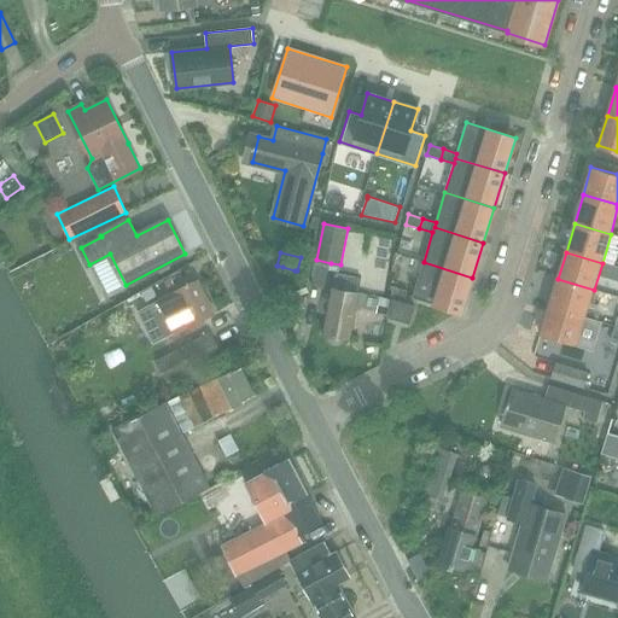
[(316,260),(310,284),(326,287),(330,268),(331,263),(316,260)]
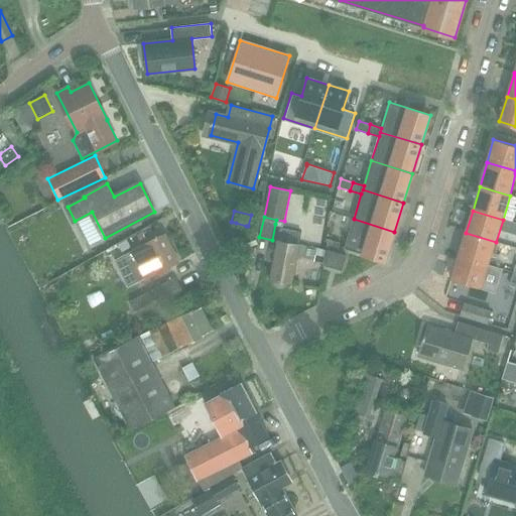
[(354,219),(345,249),(385,261),(387,255),(394,232),(354,219)]
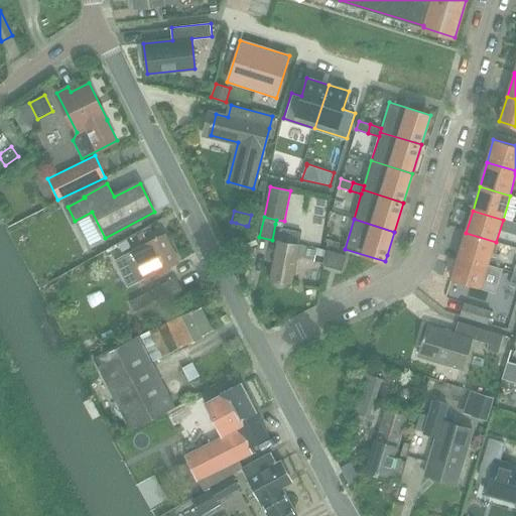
[(278,241),(271,279),(292,283),(298,254),(300,245),(302,232),(280,228),(278,241)]
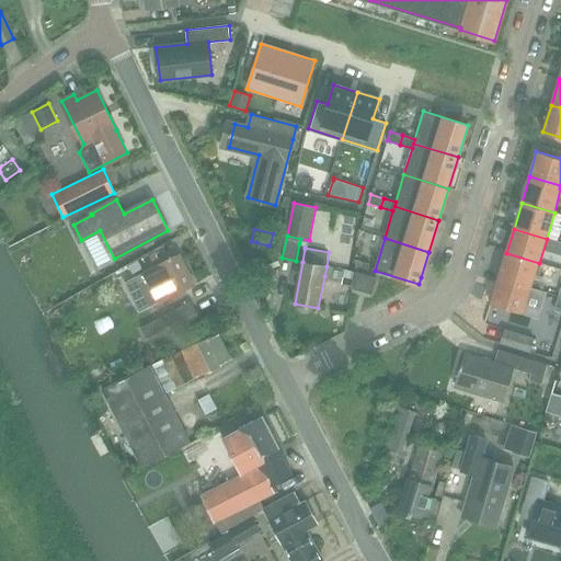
[(356,264),(367,267),(371,254),(359,251),(356,264)]
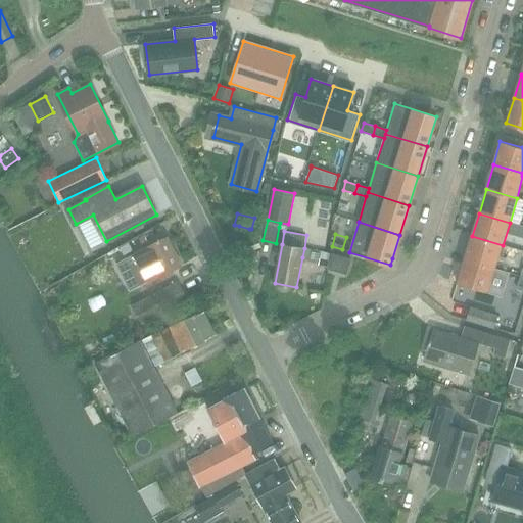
[(472,236),(465,259),(495,269),(503,245),(472,236)]
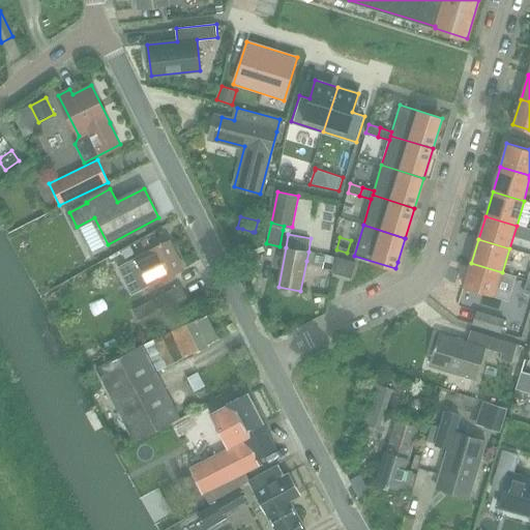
[(137,257),(117,267),(131,294),(150,285),(183,268),(169,240),(137,257)]
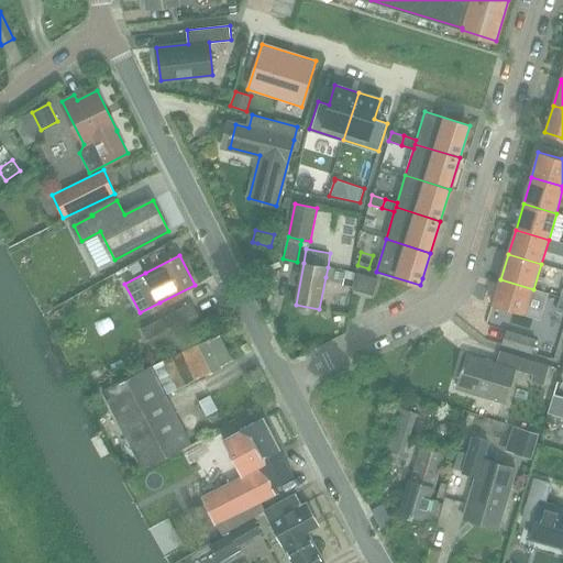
[(139,261),(129,266),(133,275),(143,269),(139,261)]
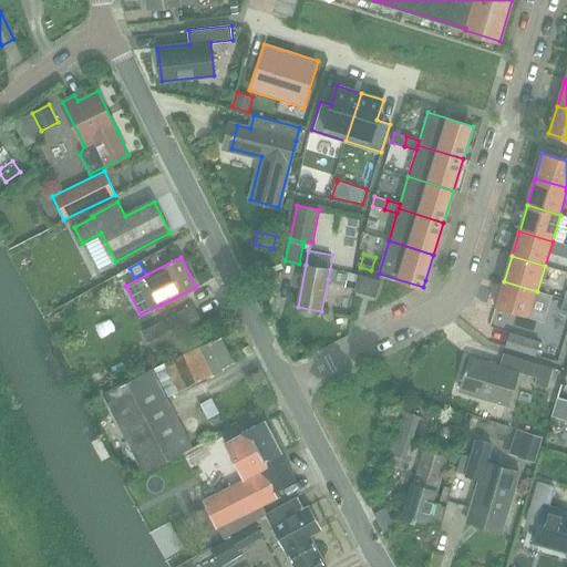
[(272,271),(259,278),(266,292),(280,285),(272,271)]
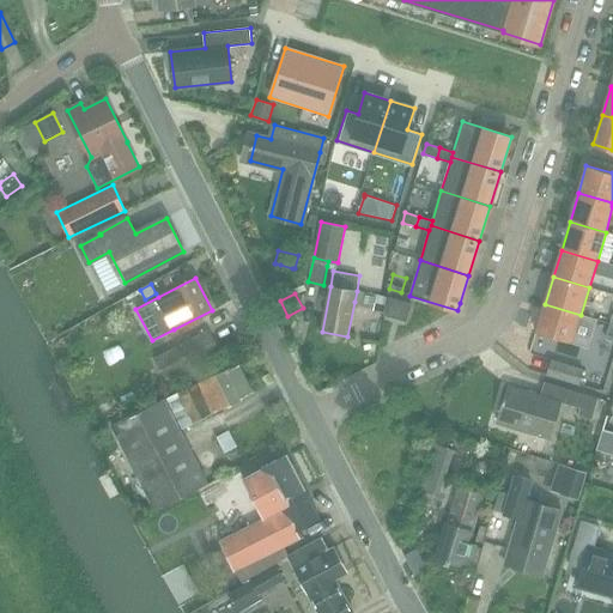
[(375,305),(374,311),(384,314),(388,297),(377,295),(375,305)]
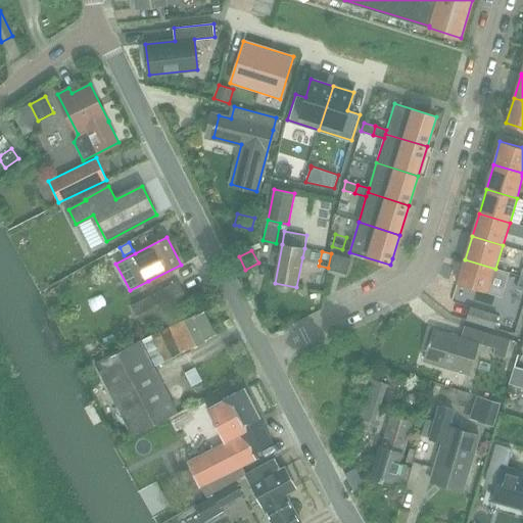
[(328,268),(330,269),(346,274),(347,274),(351,258),(333,252),(328,268)]
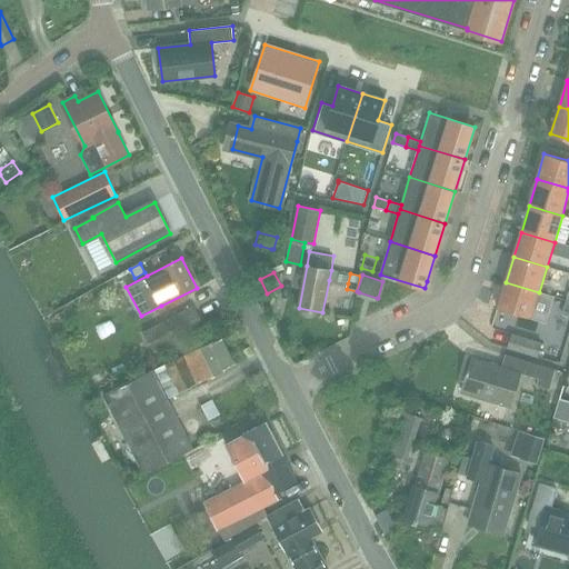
[(499,307),(532,317),(539,292),(506,282),(499,307)]
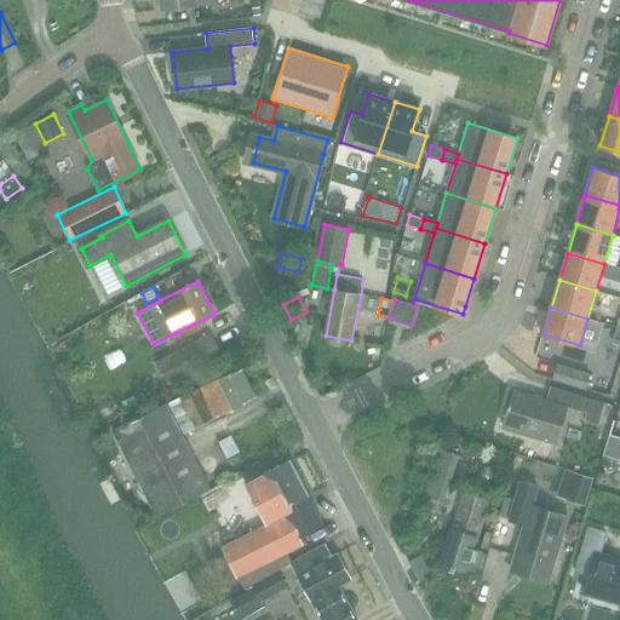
[(212,334),(158,362),(167,383),(222,354),(212,334)]
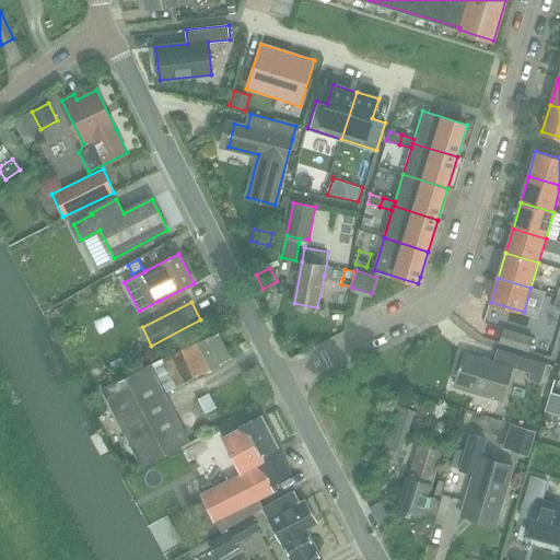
[(529,350),(534,338),(503,329),(500,341),(529,350)]
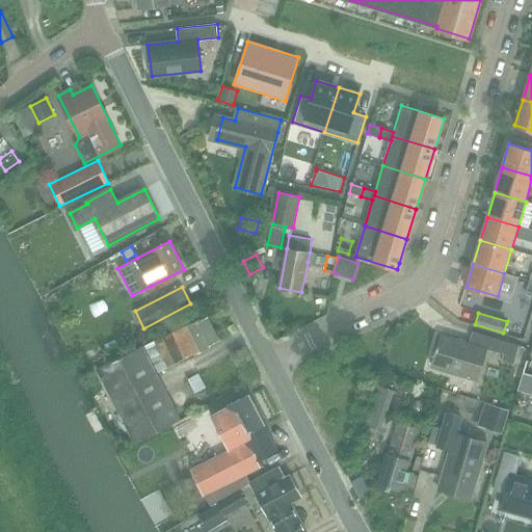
[(185,358),(201,350),(201,351),(219,342),(207,315),(171,333),(185,358)]
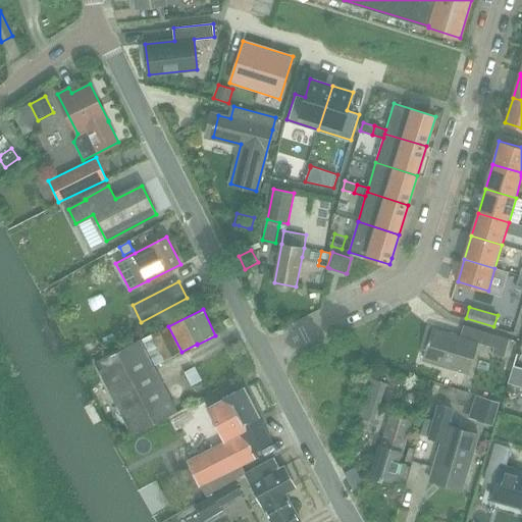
[(433,328),(424,359),(469,373),(479,343),(494,348),(492,353),(505,357),(510,338),(511,338),(464,324),(461,336),(433,328)]
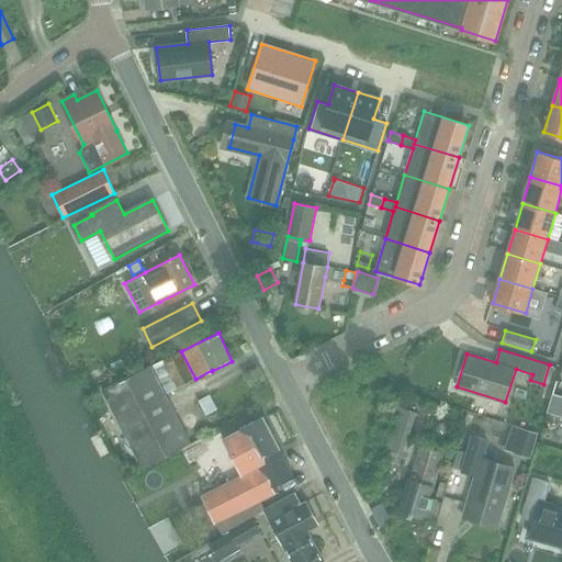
[(168,393),(194,380),(180,352),(154,366),(168,393)]
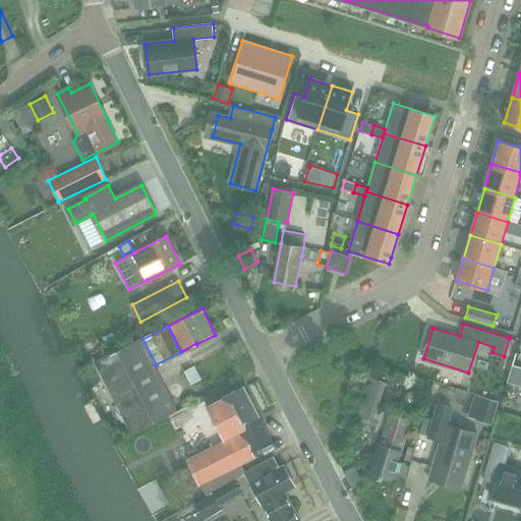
[(133,432),(177,410),(139,339),(96,361),(133,432)]
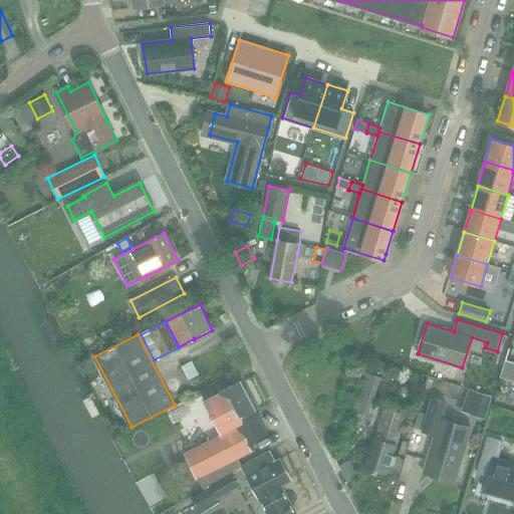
[(513,361),(505,359),(500,376),(513,380),(513,361)]
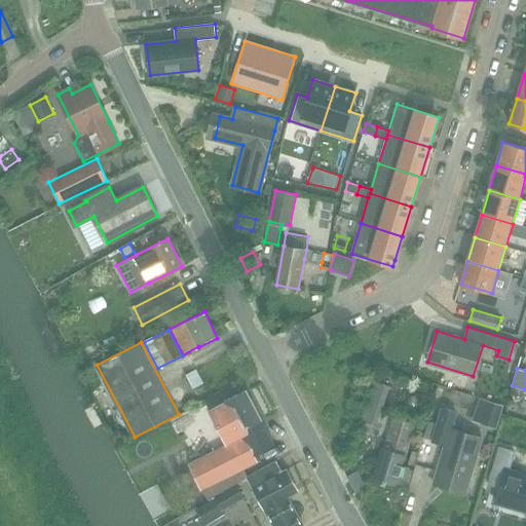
[(376,381),(364,420),(378,424),(390,385),(376,381)]
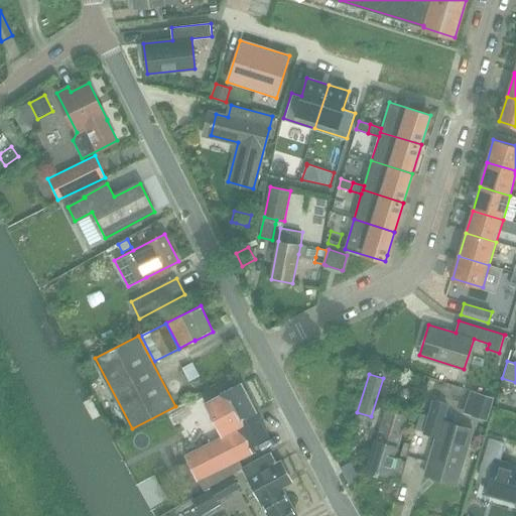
[(198,480),(252,453),(249,445),(268,436),(241,383),(220,393),(221,395),(206,403),(223,435),(185,455),(198,480)]
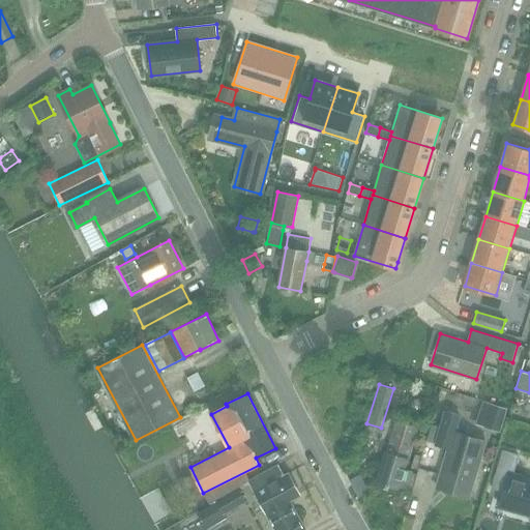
[(482,406),(476,425),(483,428),(500,432),(507,409),(491,404),(483,402),(482,406)]
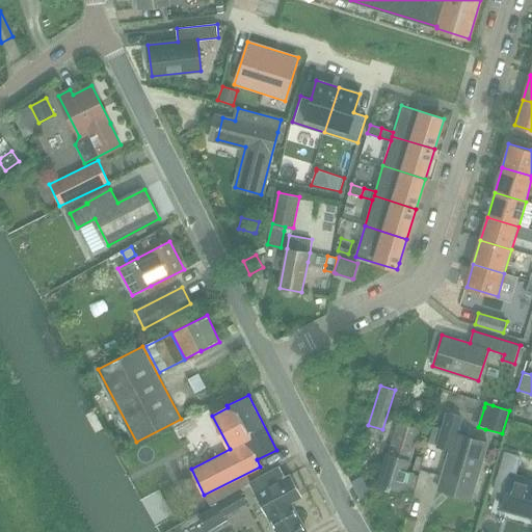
[(440,488),(445,490),(471,498),(487,442),(456,432),(461,417),(448,413),(439,446),(451,450),(440,488)]
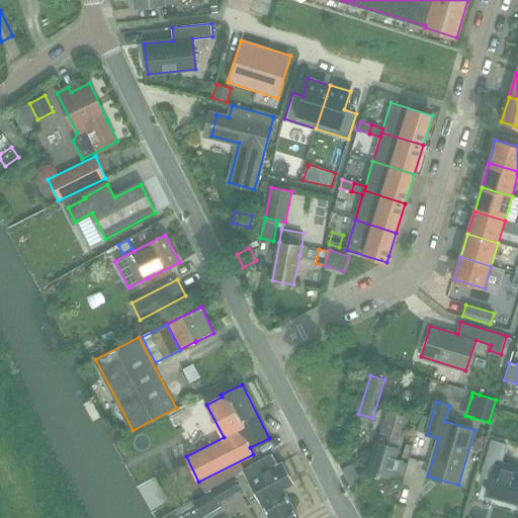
[(387,411),(378,442),(376,441),(367,470),(390,478),(390,476),(398,478),(403,460),(396,458),(400,445),(409,418),(387,411)]
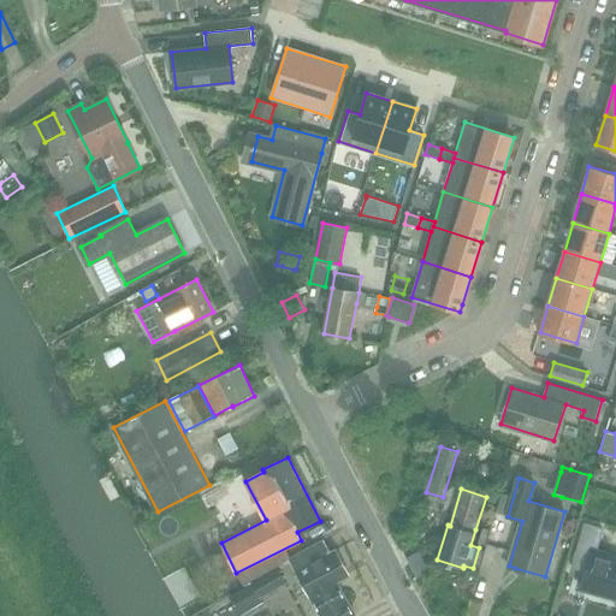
[(498,504),(496,511),(505,515),(511,496),(501,492),(498,504)]
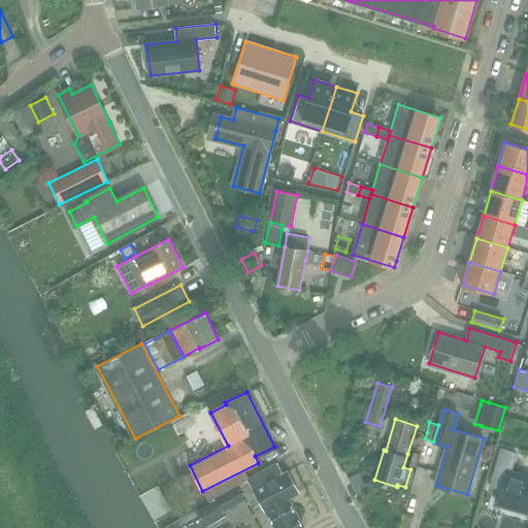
[(501,448),(489,486),(502,490),(498,504),(527,513),(527,476),(512,472),(518,453),(501,448)]
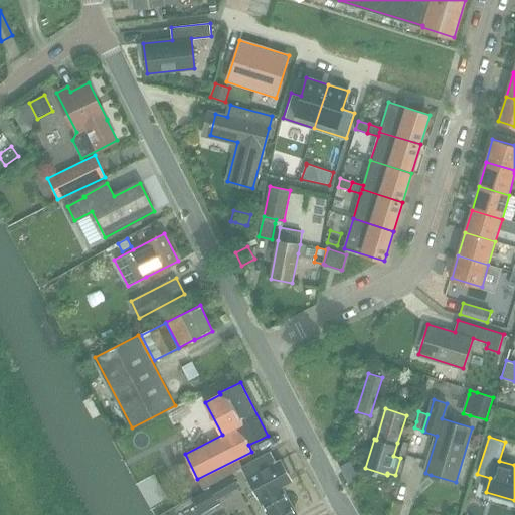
[(263,502),(269,514),(292,514),(295,514),(281,488),(292,481),(280,460),(276,462),(271,453),(242,468),(261,502),(263,502)]
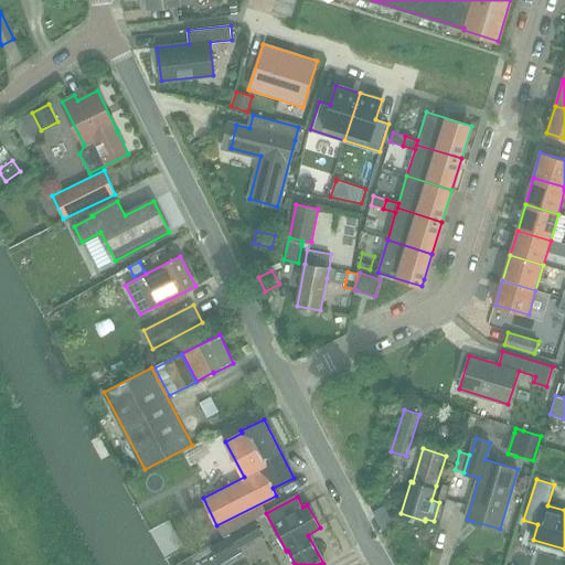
[(238,548),(264,534),(255,520),(231,533),(231,534),(238,548)]
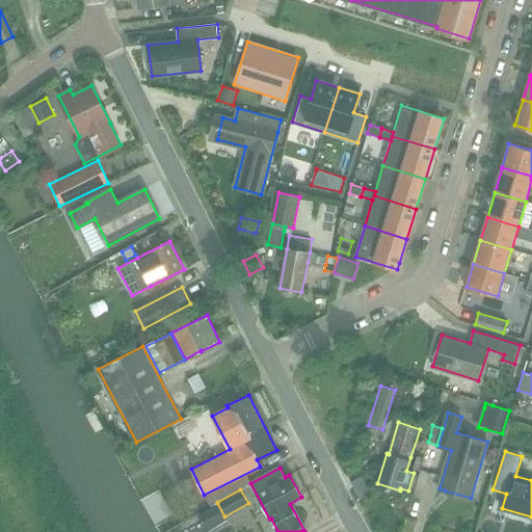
[(210,507),(198,513),(208,531),(227,520),(224,516),(217,503),(210,507)]
